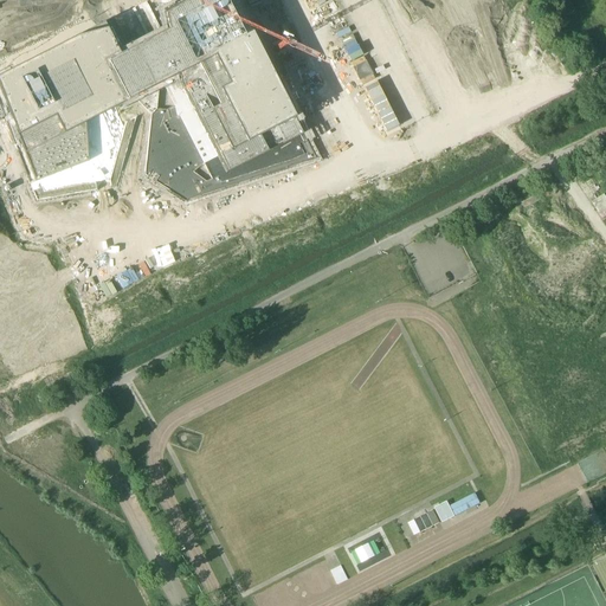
[(315,160),(233,0),(187,0),(162,13),(167,31),(129,51),(110,59),(130,100),(134,98),(162,84),(173,107),(166,110),(156,109),(150,114),(144,175),(147,178),(152,172),(158,176),(154,182),(185,201),(315,160)]
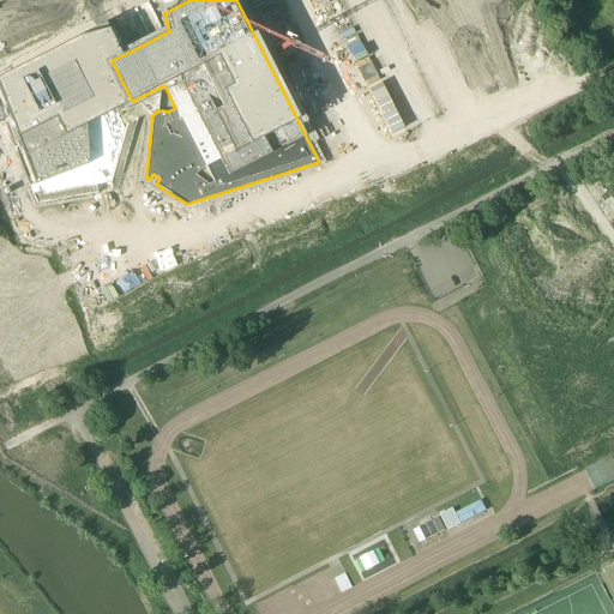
[(0,77),(0,109),(30,187),(30,186),(36,185),(89,164),(86,125),(132,101),(112,60),(131,52),(114,19),(0,77)]
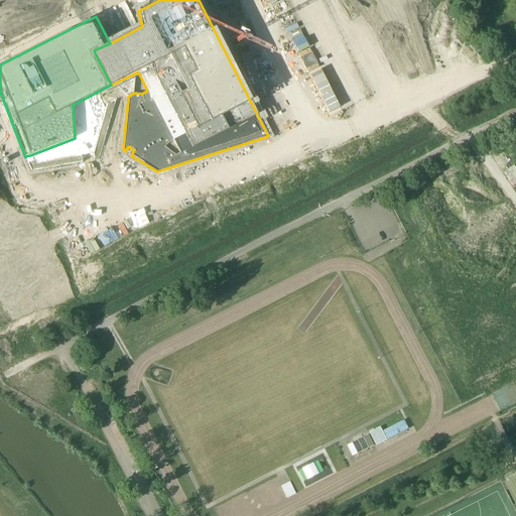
[(513,186),(515,184),(515,165),(504,171),(513,186)]
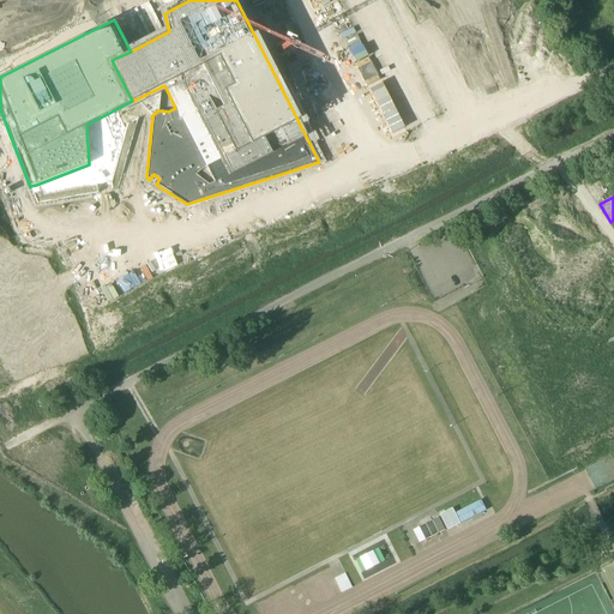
[(461,524),(452,509),(445,512),(440,515),(447,530),(461,524)]
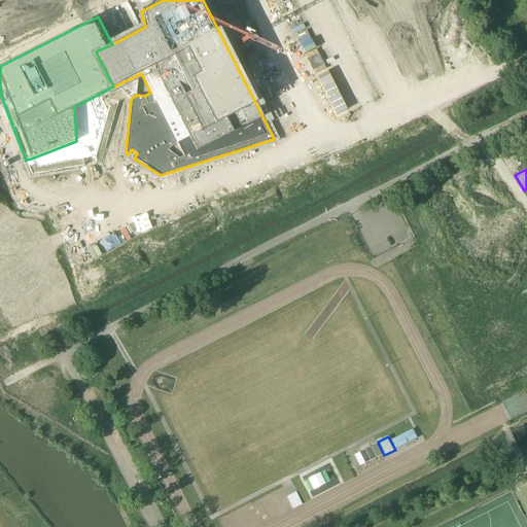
[(377,444),(360,452),(365,463),(382,455),(377,444)]
